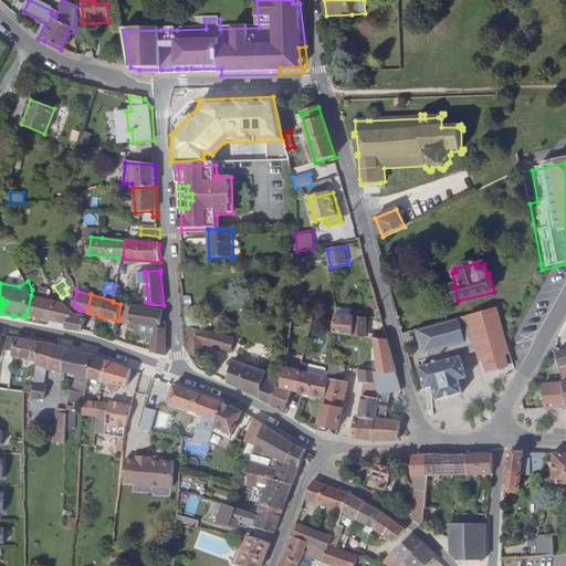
[(31,295),(27,314),(67,323),(72,312),(73,311),(69,307),(62,302),(60,302),(31,295)]
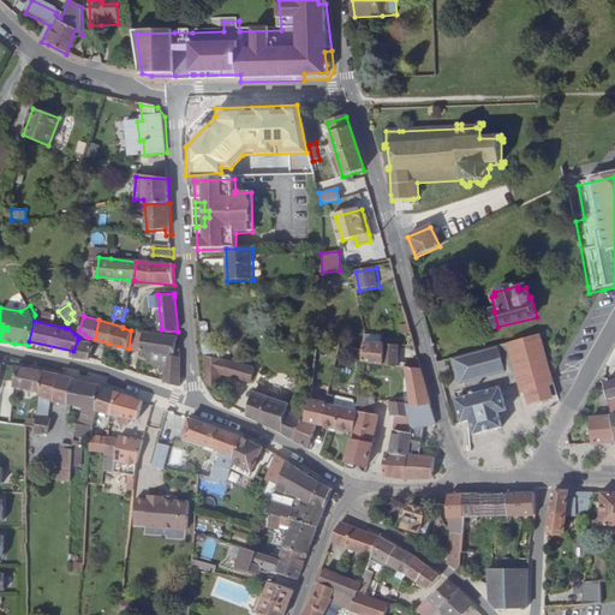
[(153,333),(131,330),(129,348),(150,352),(155,352),(154,359),(166,362),(166,354),(172,356),(169,366),(167,365),(167,366),(165,378),(165,381),(180,384),(180,350),(178,348),(178,338),(178,335),(153,333)]
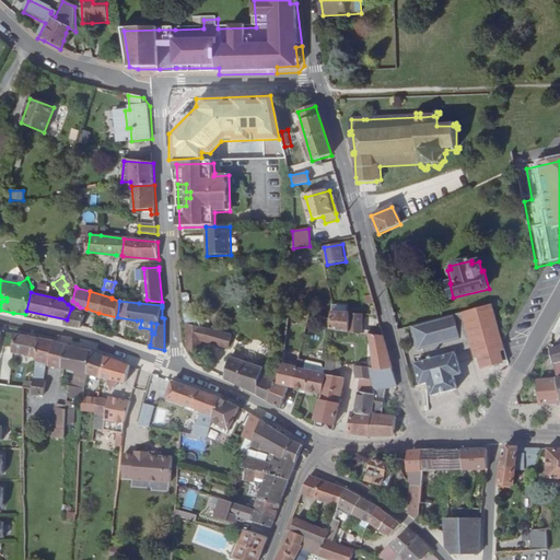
[(465,314),(417,326),(418,331),(422,330),(424,342),(421,343),(422,349),(426,349),(428,360),(417,362),(422,385),(430,383),(433,396),(443,393),(450,392),(458,388),(455,376),(463,374),(457,353),(474,350),(476,358),(479,357),(482,368),(502,363),(502,361),(508,360),(493,306),(465,314)]
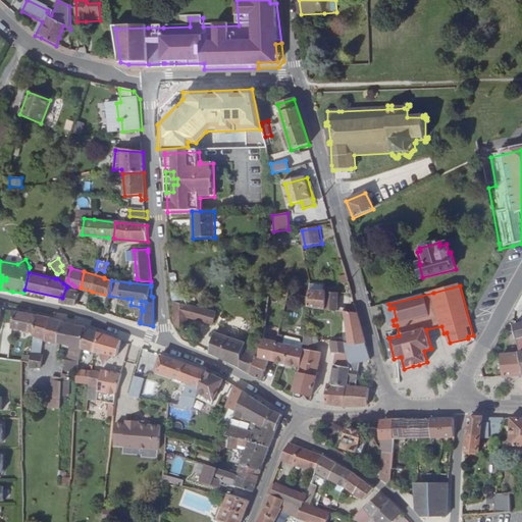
[(71,289),(66,288),(62,298),(60,302),(75,304),(79,292),(71,291),(71,289)]
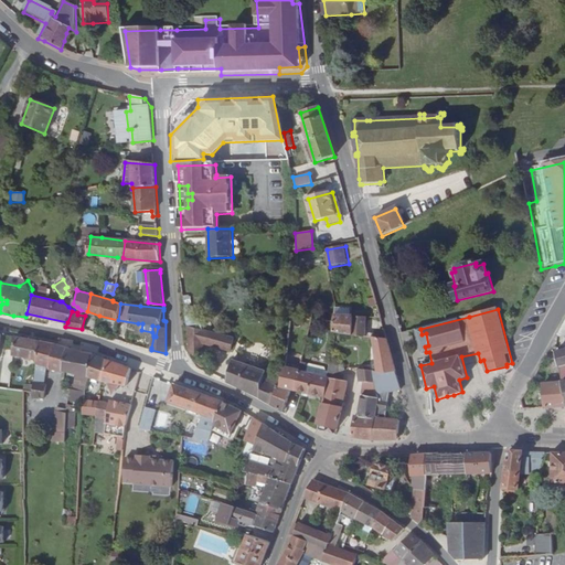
[(334,332),(336,333),(352,334),(354,317),(336,316),(334,332)]
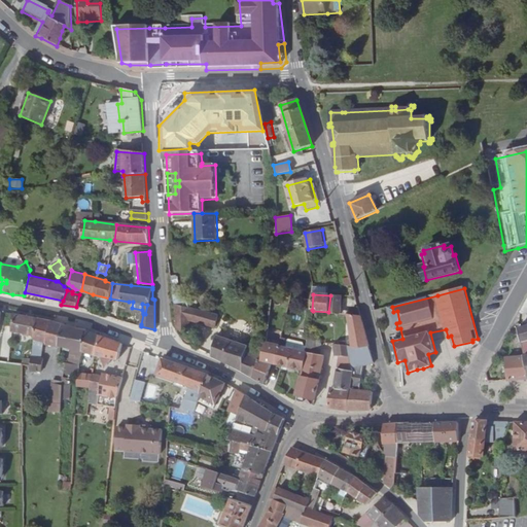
[(341,314),(342,296),(330,295),(328,312),(341,314)]
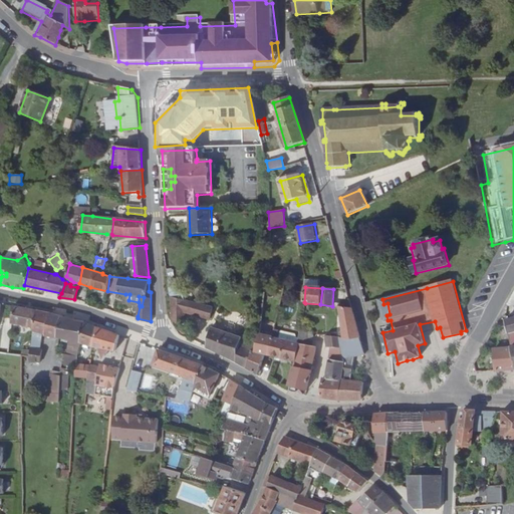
[(123,304),(140,306),(140,305),(142,306),(144,297),(139,296),(139,302),(129,300),(130,294),(125,294),(123,304)]
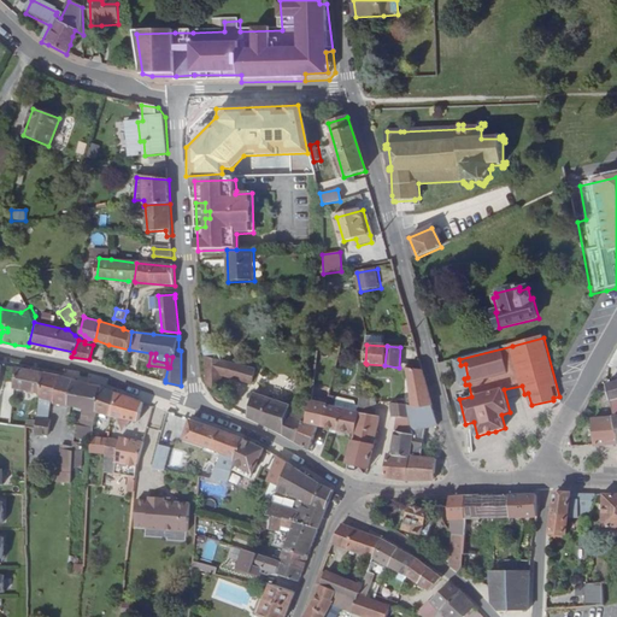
[(616,369),(616,353),(606,372),(616,369)]
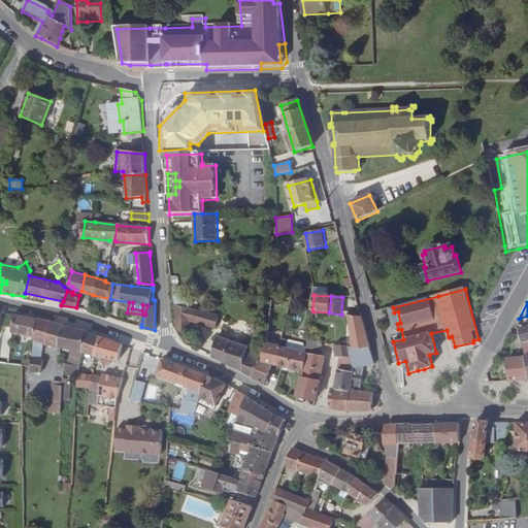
[(176,303),(177,330),(191,333),(191,321),(216,326),(219,315),(176,303)]
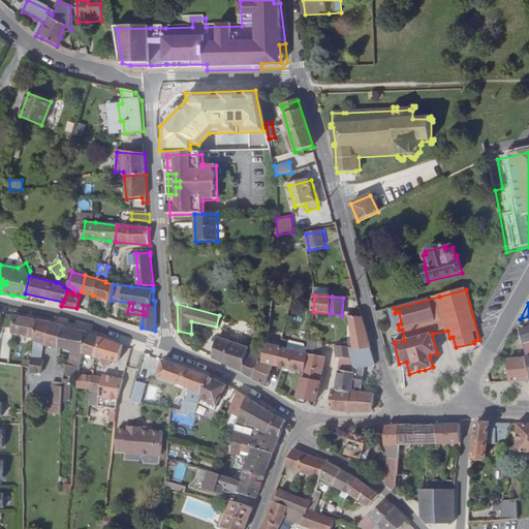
[(383,310),(376,312),(379,324),(386,322),(383,310)]
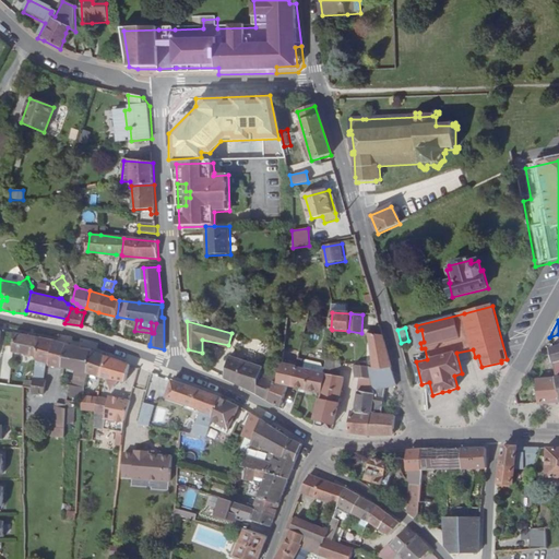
[(332,330),(331,342),(347,343),(348,331),(332,330)]
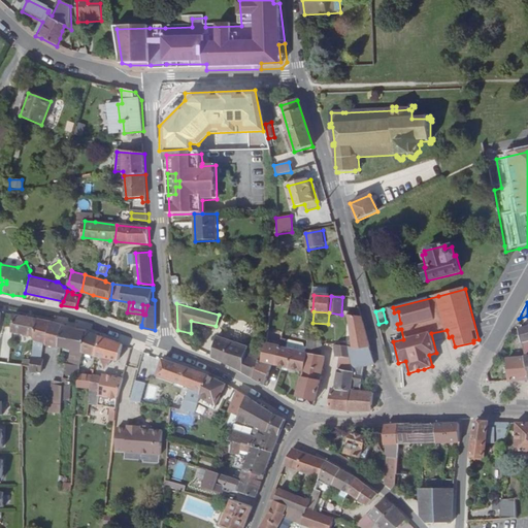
[(12,332),(35,336),(38,319),(14,315),(12,332)]
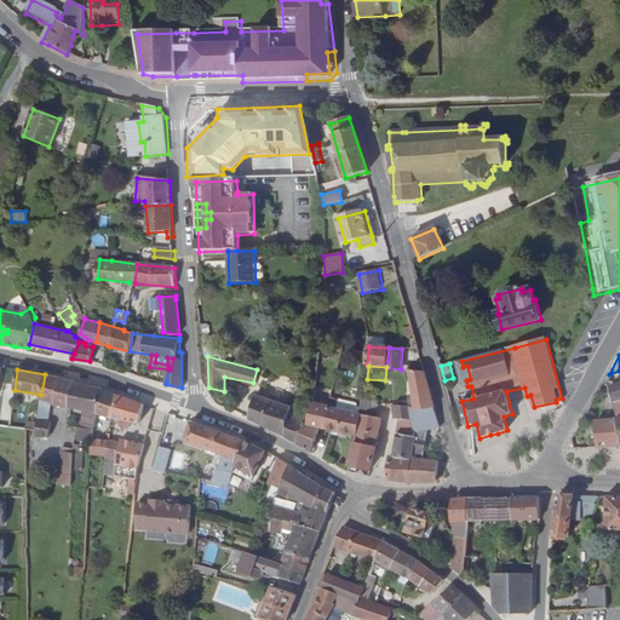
[(435,408),(424,371),(411,371),(415,408),(435,408)]
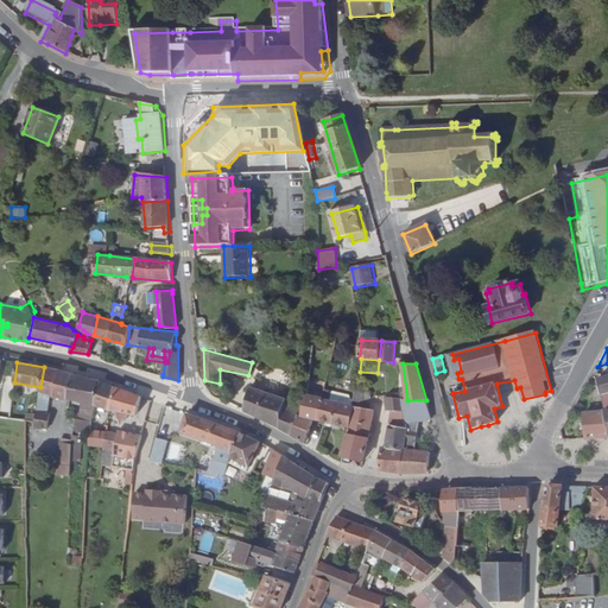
[(36,428),(48,430),(50,413),(44,412),(46,393),(55,394),(55,397),(69,399),(74,374),(61,371),(57,369),(44,367),(40,387),(36,423),(36,428)]
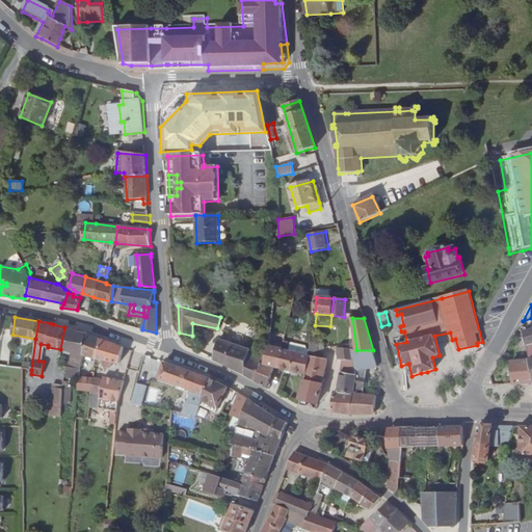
[(64,327),(60,349),(62,350),(83,355),(86,335),(86,334),(64,327)]
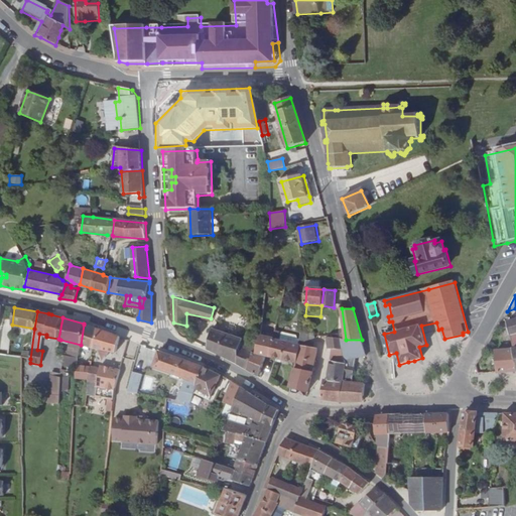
[(248,369),(249,370),(253,352),(249,351),(251,342),(238,338),(221,332),(218,331),(220,323),(221,320),(217,319),(216,320),(215,320),(212,330),(209,349),(230,359),(237,362),(248,369)]
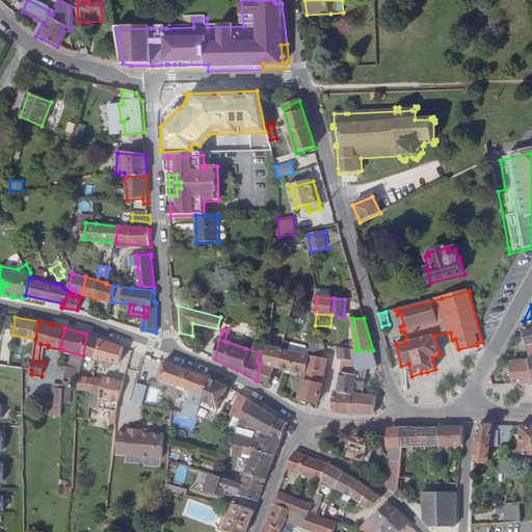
[(261,363),(257,381),(268,388),(273,367),(280,368),(284,349),(275,348),(277,335),(270,334),(267,349),(265,364),(261,363)]
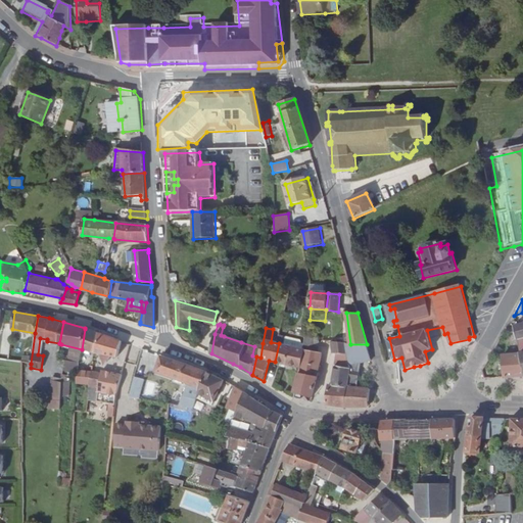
[(82,349),(96,353),(99,334),(85,329),(82,349)]
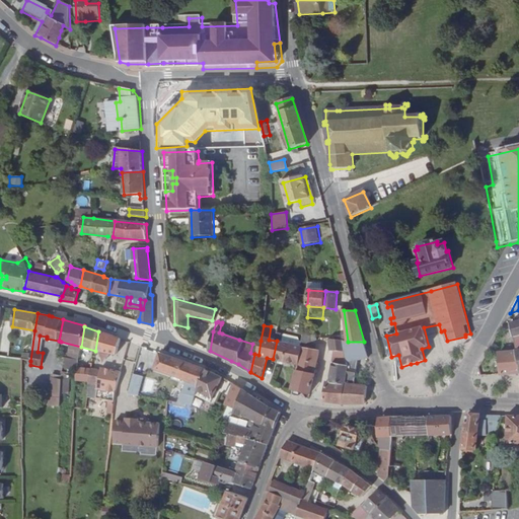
[(117,354),(121,339),(98,331),(95,351),(117,354)]
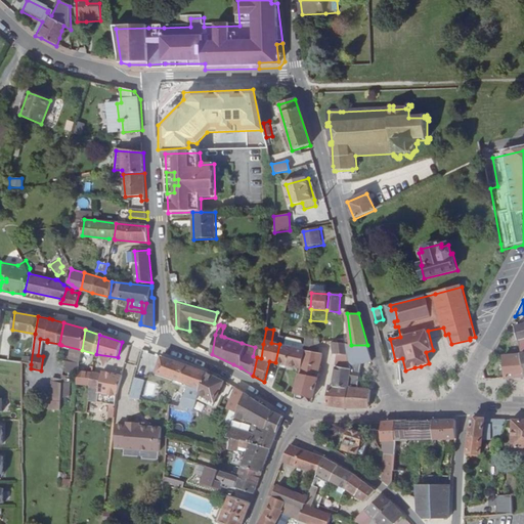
[(309,345),(307,351),(320,353),(322,345),(318,337),(310,335),(309,345)]
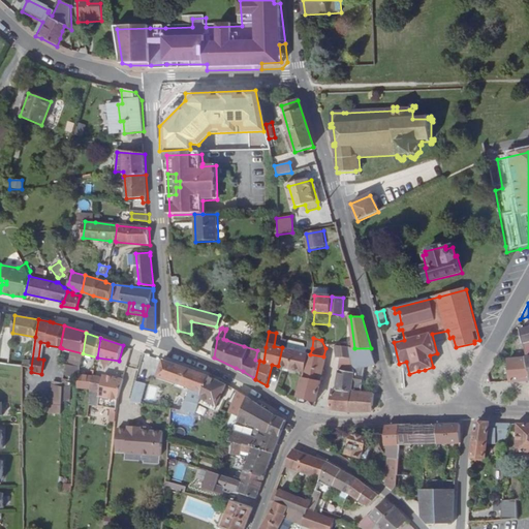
[(288,348),(310,354),(312,348),(290,343),(288,348)]
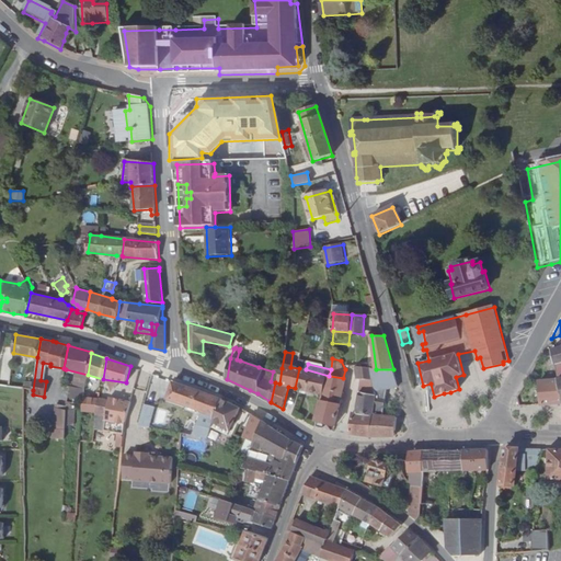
[(373,368),(357,367),(359,379),(364,380),(362,392),(356,413),(374,415),(377,397),(377,396),(376,390),(375,380),(373,368)]
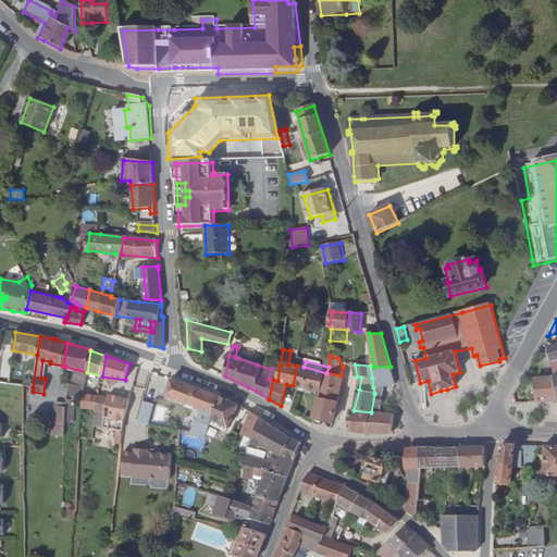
[(297,366),(293,385),(299,387),(320,393),(326,373),(304,367),(297,366)]
